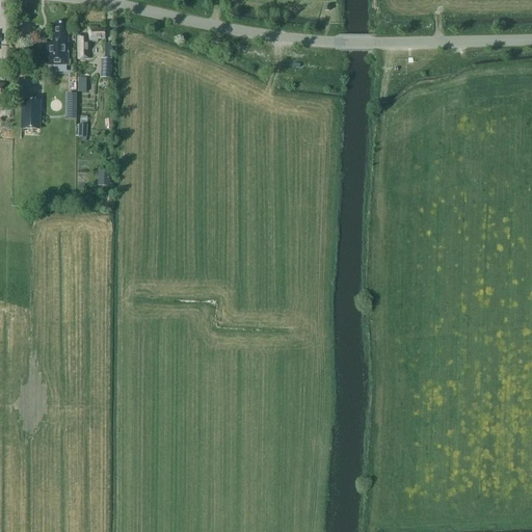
[(46,43),(47,64),(68,64),(67,32),(65,32),(65,23),(54,23),(54,34),(52,34),(52,43),(46,43)]
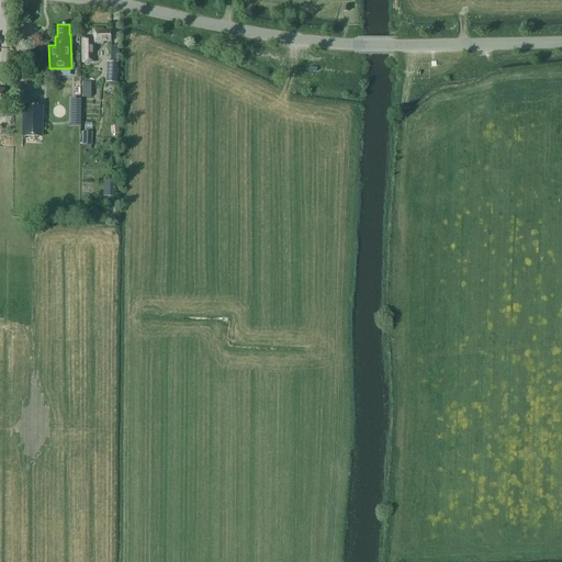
[(81,36),(81,56),(81,63),(96,63),(96,45),(93,45),(93,42),(102,42),(102,40),(109,40),(109,30),(102,30),(102,27),(92,27),(92,36),(81,36)]
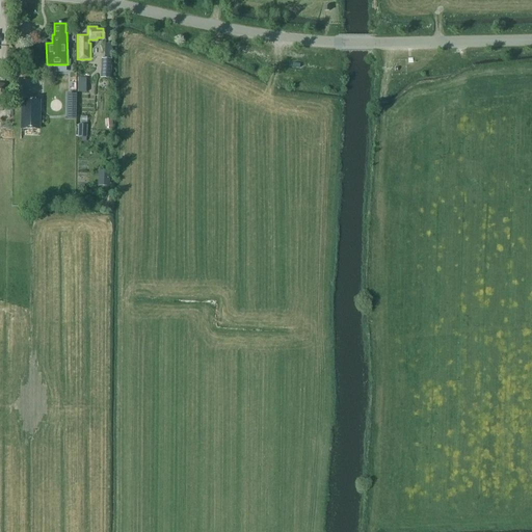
[(103,78),(111,79),(112,59),(104,59),(103,78)]
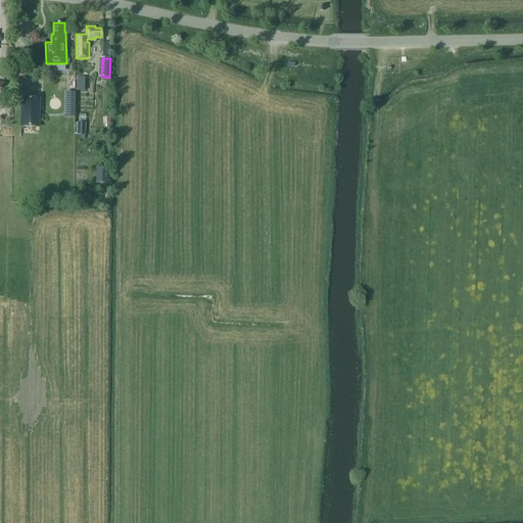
[(77,91),(86,91),(86,78),(77,78),(77,91)]
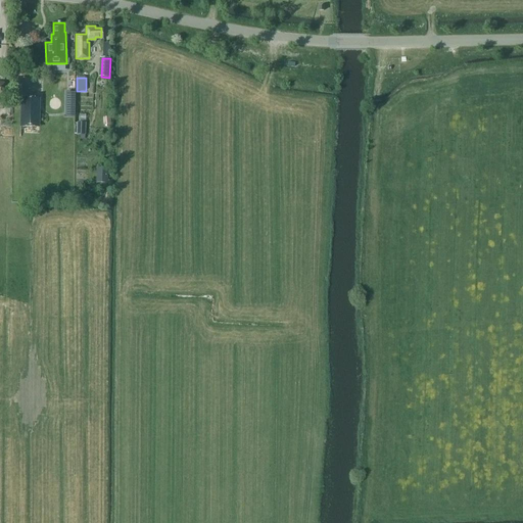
[(20,128),(39,129),(40,99),(21,98),(20,128)]
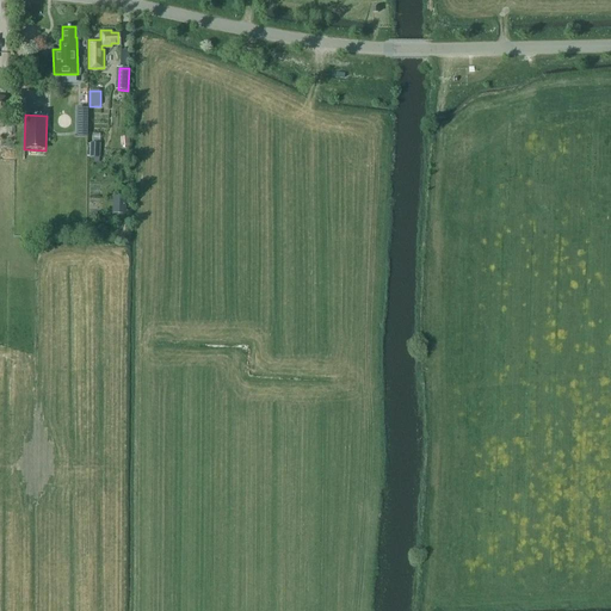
[(78,137),(87,137),(87,128),(78,128),(78,137)]
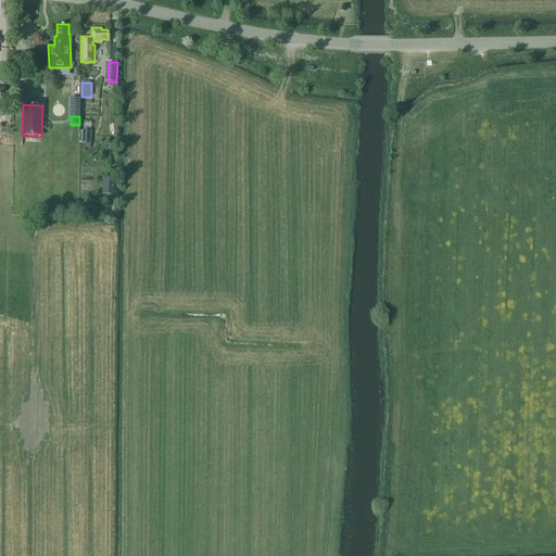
[(81,137),(81,131),(79,131),(79,142),(81,142),(81,143),(91,143),(91,137),(81,137)]
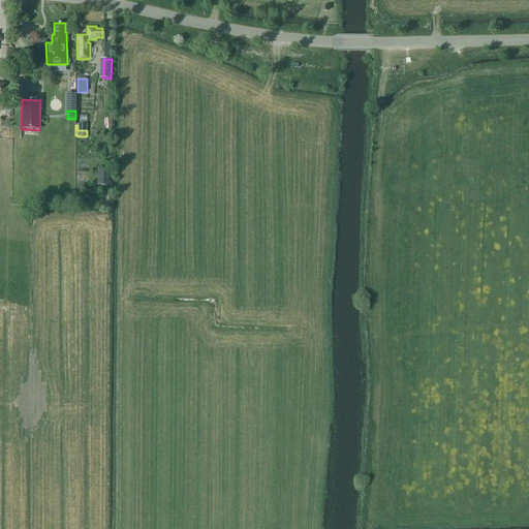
[(98,181),(109,181),(110,170),(99,170),(98,181)]
